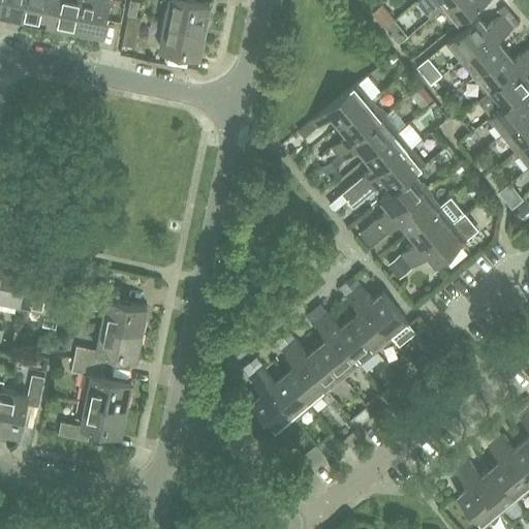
[(0,0),(0,12),(23,18),(26,0),(0,0)]
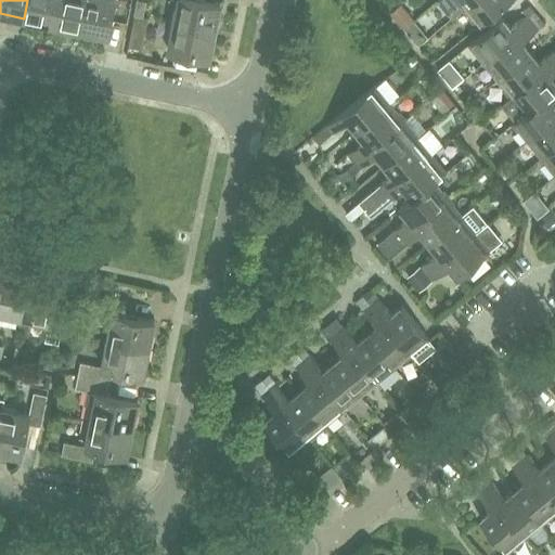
[(52,25),(56,0),(27,0),(24,18),(52,25)]
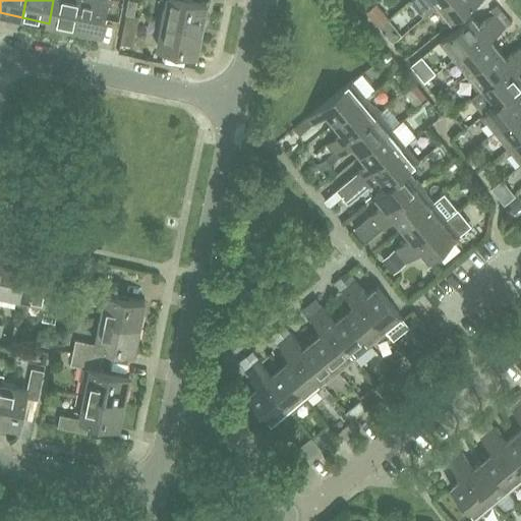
[(74,29),(79,0),(53,0),(49,23),(74,29)]
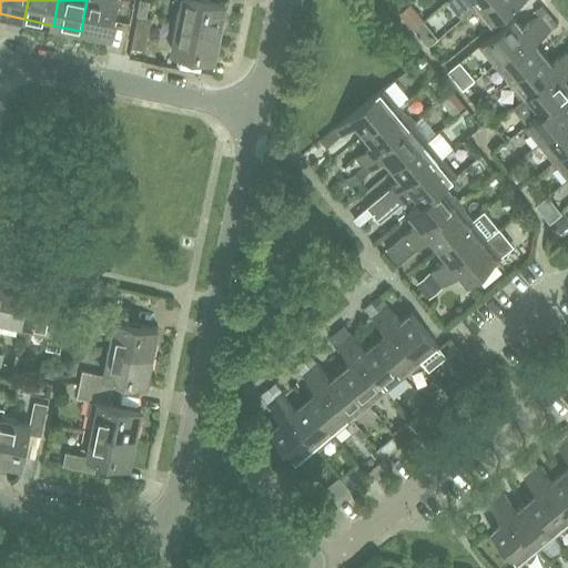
[(87,0),(81,31),(110,38),(118,0),(87,0)]
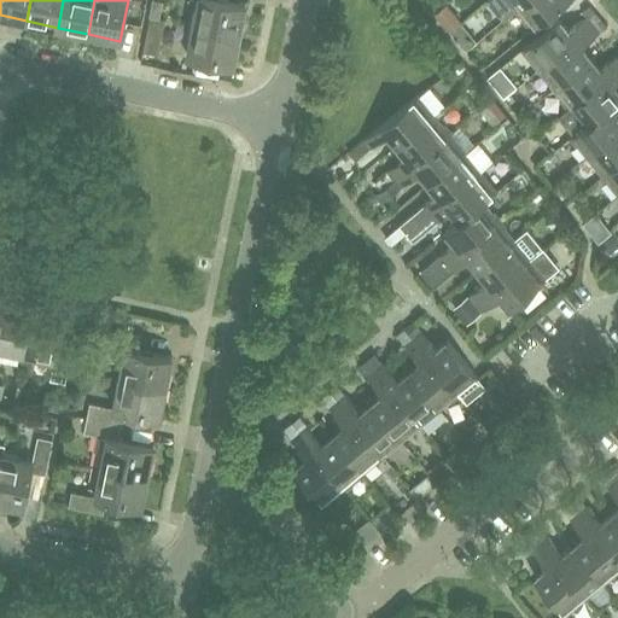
[(163,1),(157,0),(153,0),(151,16),(161,18),(163,1)]
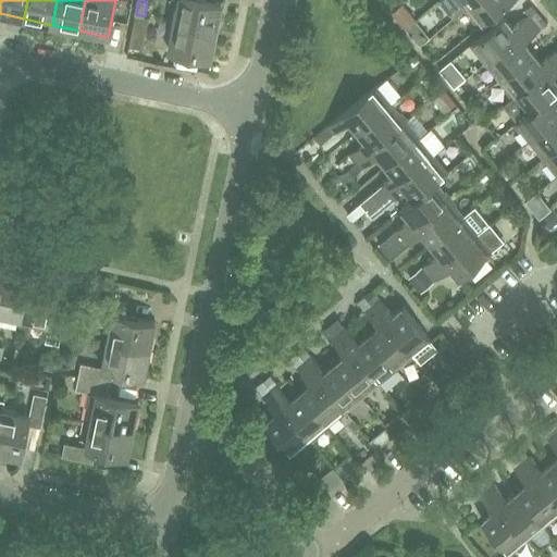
[(202,0),(178,0),(174,22),(217,31),(222,3),(202,0)]
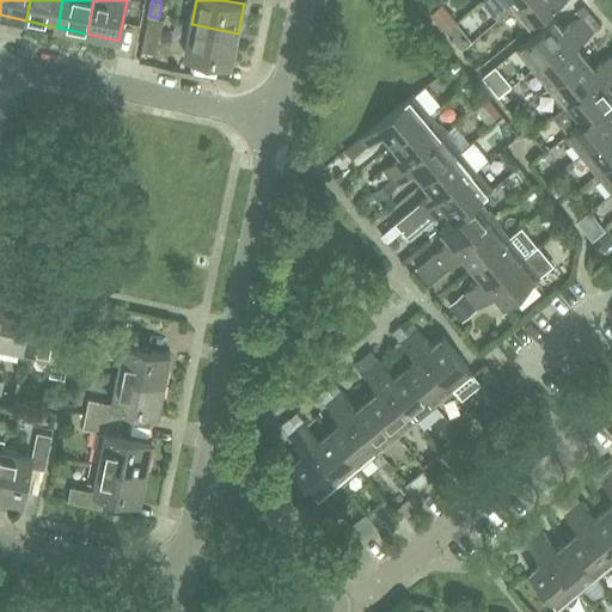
[(499,19),(512,8),(520,0),(483,0),(499,19)]
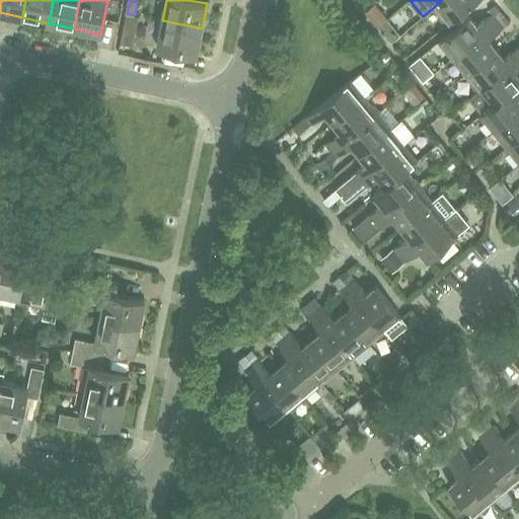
[(441,0),(434,7),(447,23),(475,0),(441,0)]
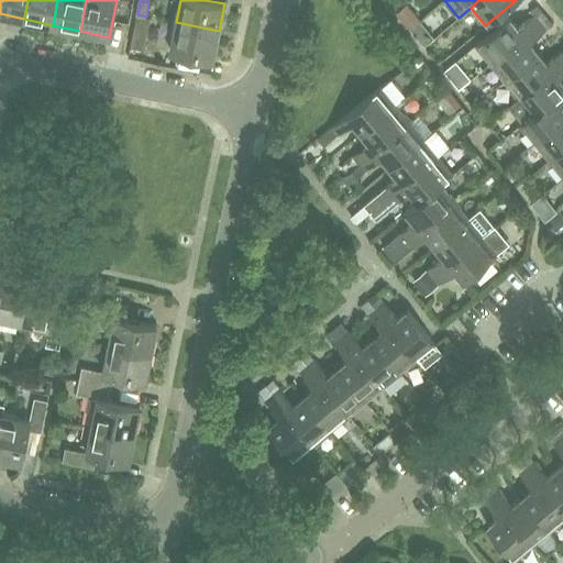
[(540,21),(547,15),(537,3),(530,9),(533,14),(540,21)]
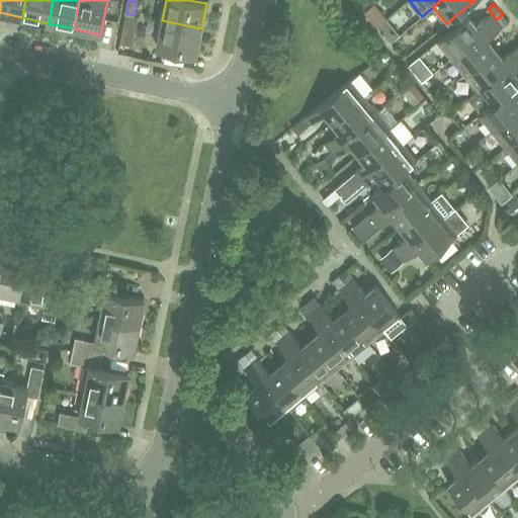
[(126,13),(120,42),(133,45),(139,16),(126,13)]
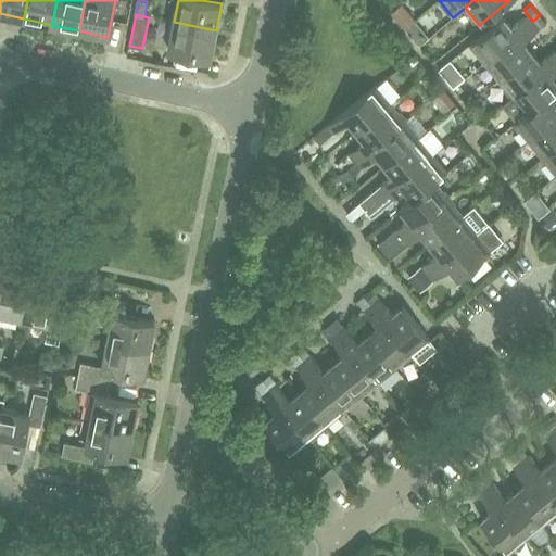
[(484,61),(533,21),(527,14),(512,26),(503,16),(470,43),(484,61)]
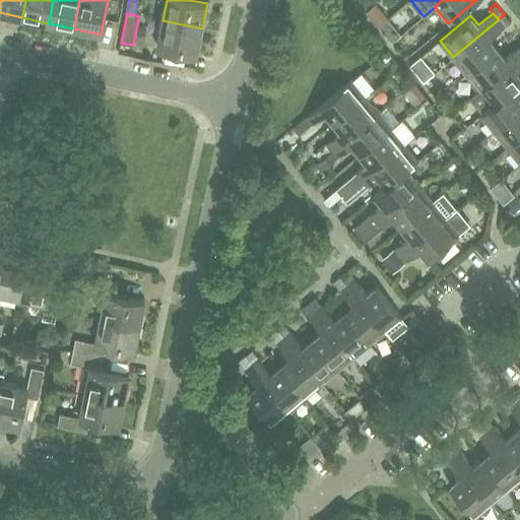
[(505,14),(499,19),(505,26),(511,21),(505,14)]
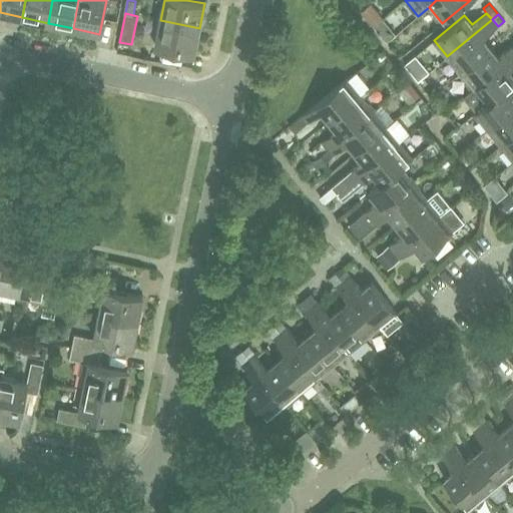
[(460,72),(490,47),(483,38),(498,26),(492,19),(447,56),(460,72)]
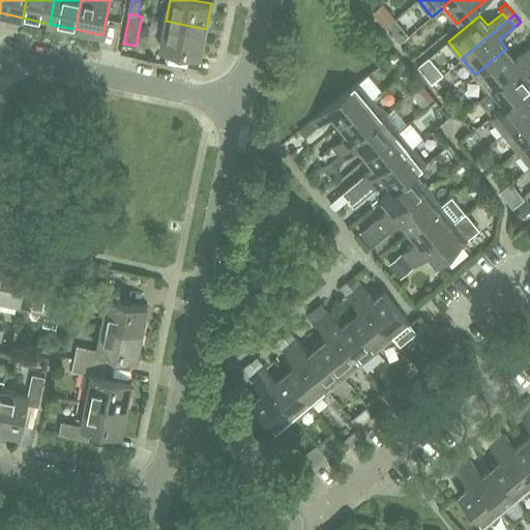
[(201,55),(206,29),(166,21),(160,47),(201,55)]
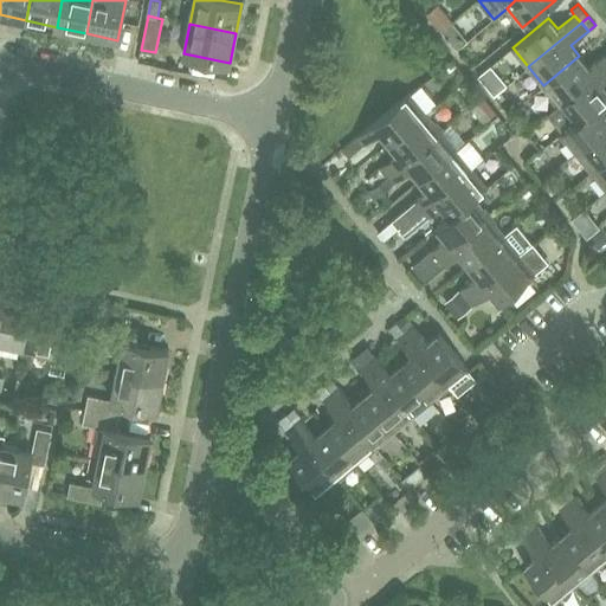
[(559,104),(605,64),(605,52),(588,66),(579,56),(543,85),(559,104)]
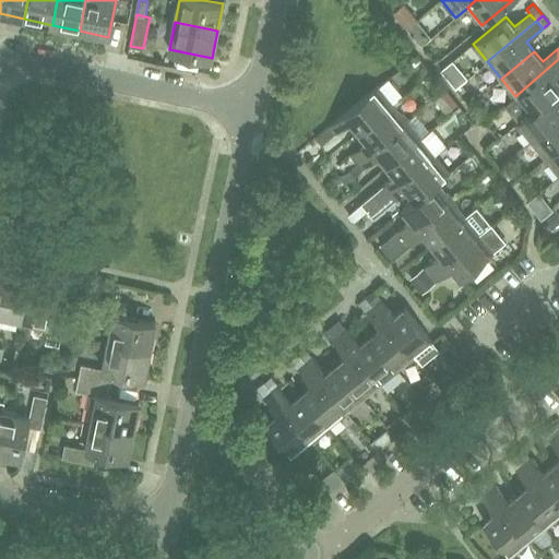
[(558,88),(558,81),(555,76),(558,72),(558,59),(515,96),(530,113),(530,114),(558,88)]
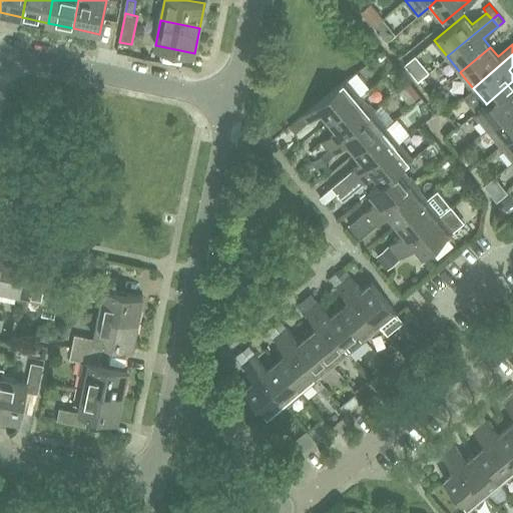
[(330,120),(360,94),(347,78),(301,115),(307,122),(322,110),(330,120)]
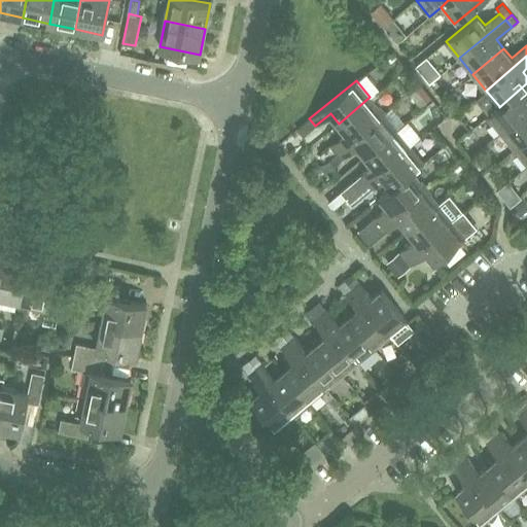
[(501,133),(526,111),(526,99),(525,98),(526,95),(526,83),(499,107),(499,106),(488,116),(501,133)]
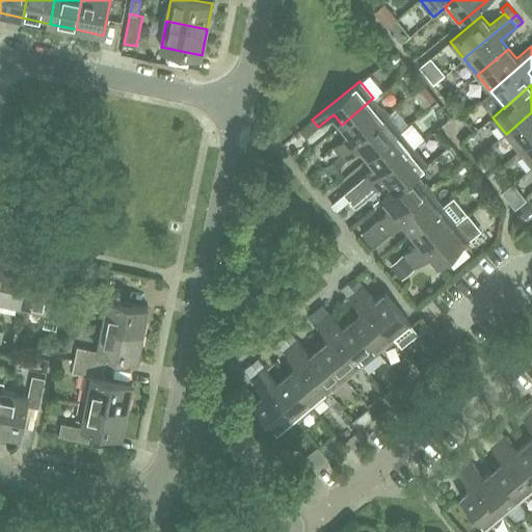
[(340,153),(387,114),(373,98),(342,125),(349,133),(334,145),(340,153)]
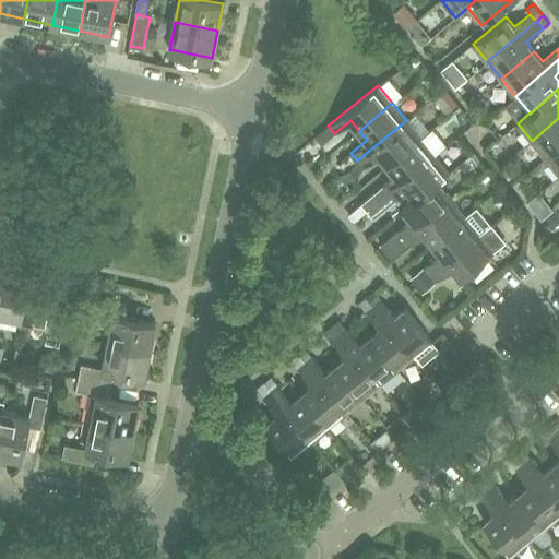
[(546,158),(558,146),(558,118),(532,141),(546,158)]
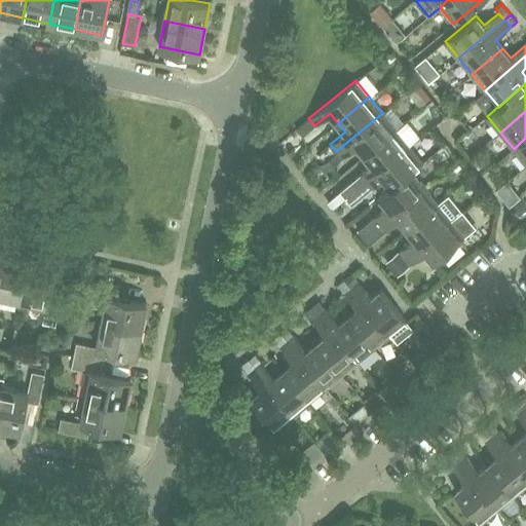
[(365,155),(396,129),(382,113),(336,151),(318,165),(325,173),(357,146),(365,155)]
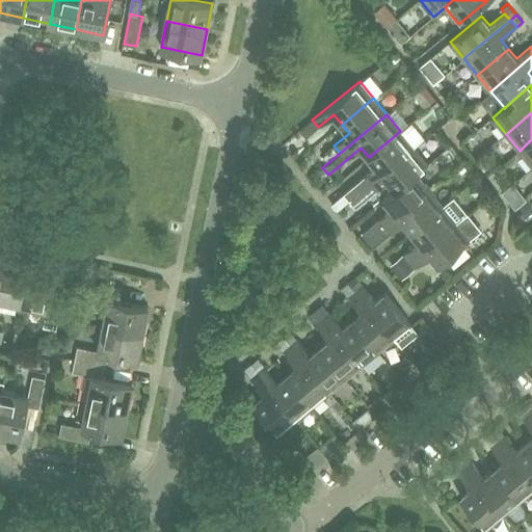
[(367,185),(414,147),(400,131),(369,157),(376,166),(344,192),(350,200),(367,185)]
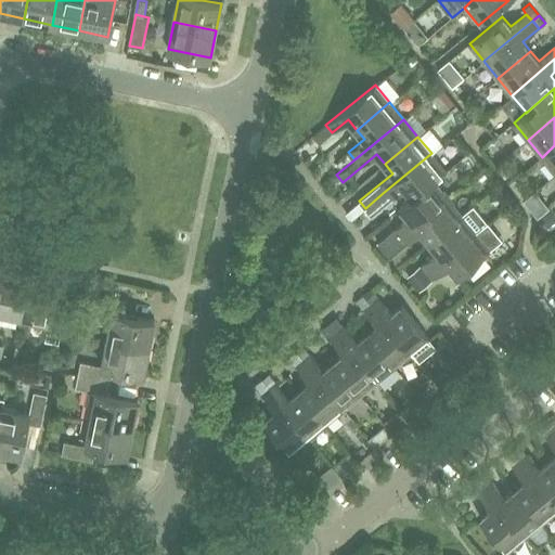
[(554,172),(554,145),(542,157),(554,172)]
